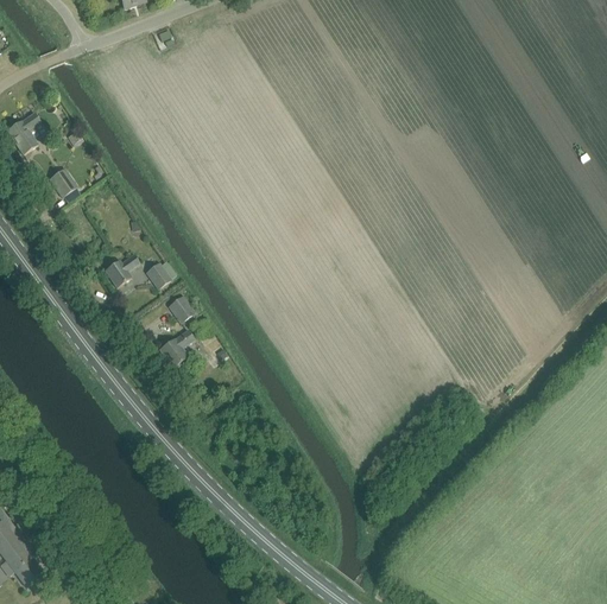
[(159,33),(162,39),(172,35),(170,29),(159,33)]
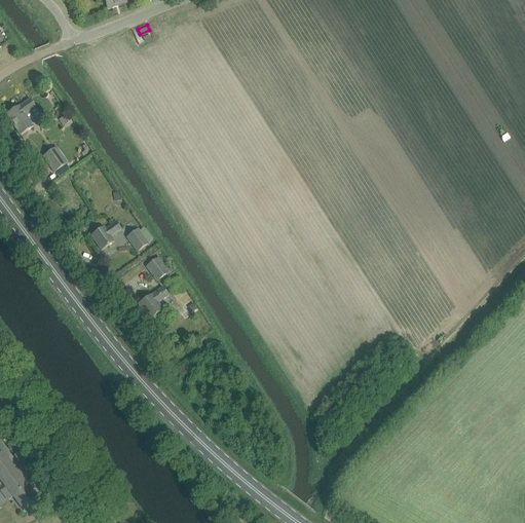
[(35,105),(33,102),(30,97),(19,104),(19,103),(5,112),(20,133),(32,124),(24,112),(26,110),(35,105)]
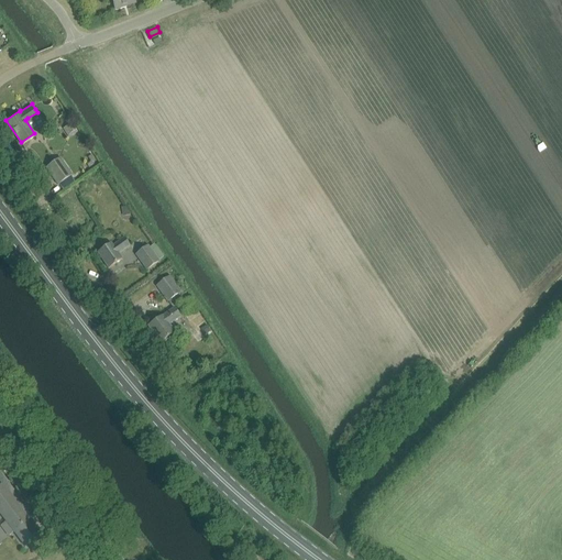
[(72,120),(64,124),(68,132),(76,128),(72,120)]
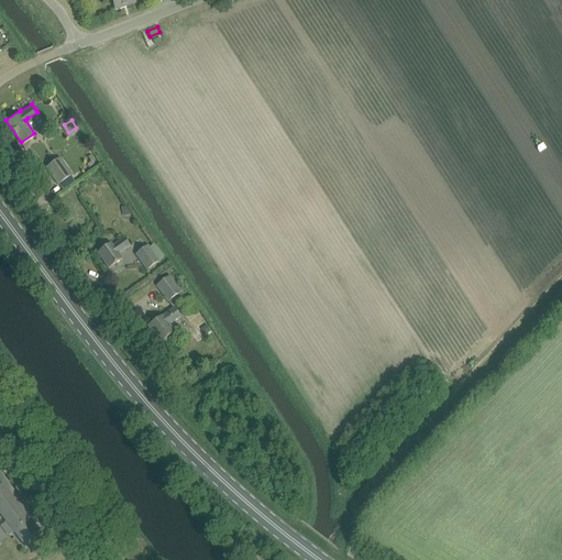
[(57,182),(66,176),(72,173),(59,155),(45,165),(57,182)]
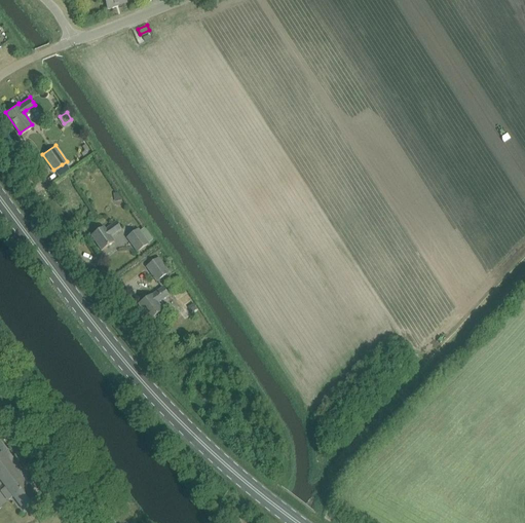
[(103,225),(99,228),(89,233),(101,249),(113,239),(110,234),(120,227),(115,219),(104,227),(103,225)]
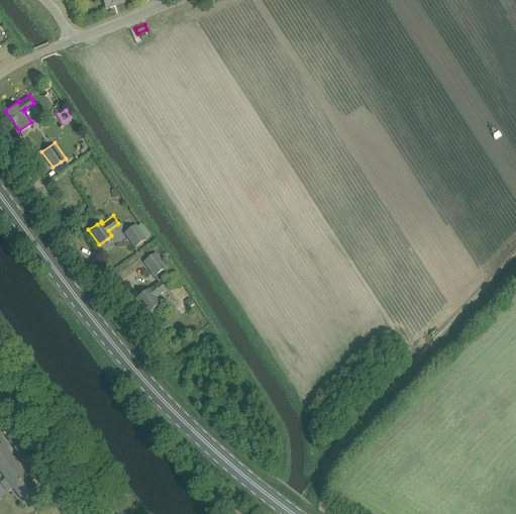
[(133,244),(149,232),(141,221),(136,224),(136,223),(124,231),(133,244)]
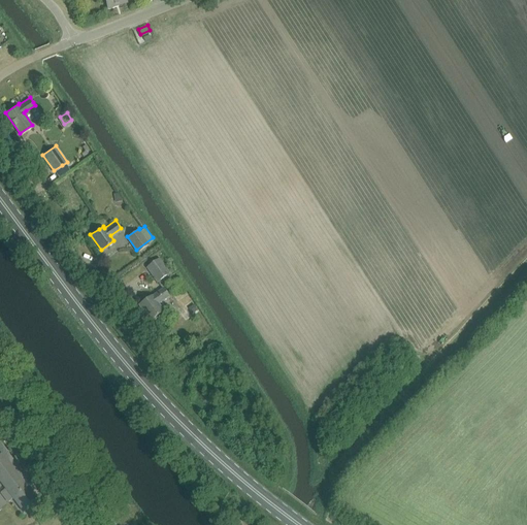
[(169,269),(160,256),(147,265),(157,279),(169,269)]
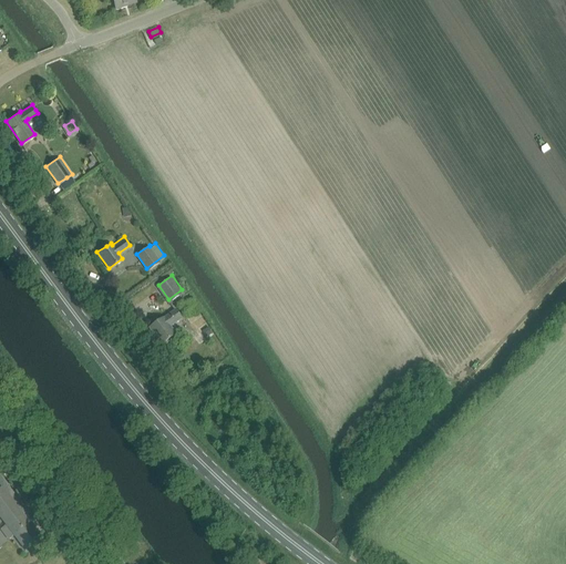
[(148,325),(161,342),(174,332),(168,324),(181,316),(175,307),(148,325)]
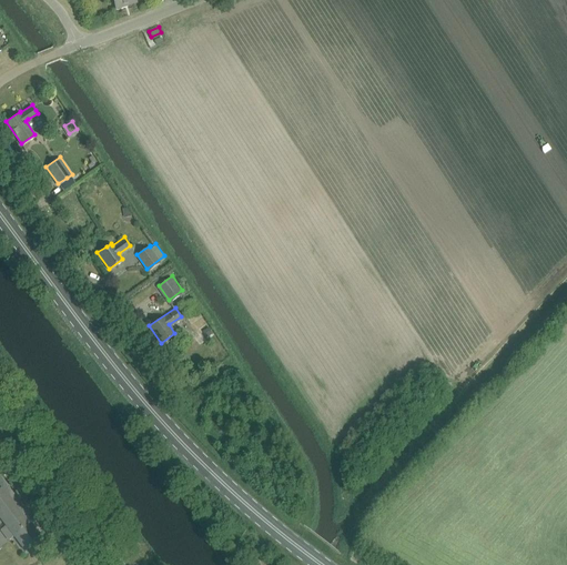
[(208,325),(202,330),(206,335),(212,332),(208,325)]
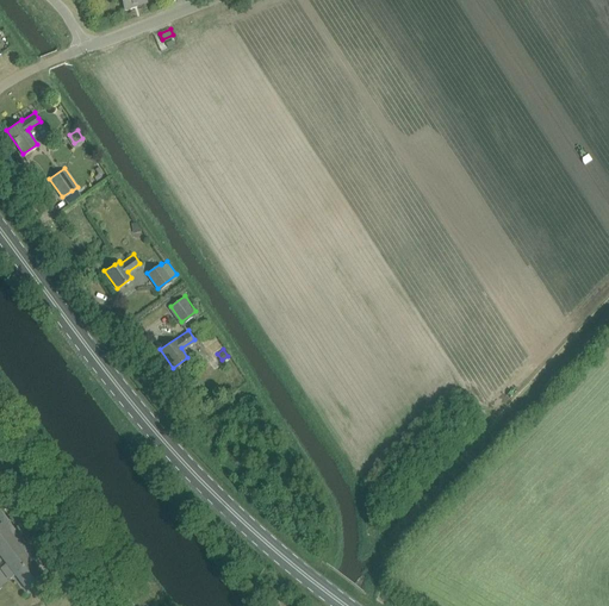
[(1,518),(0,519),(0,551),(28,588),(44,575),(1,518)]
